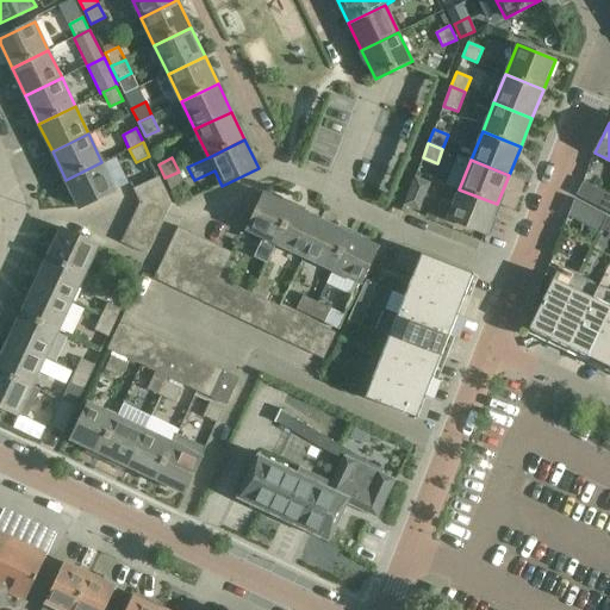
[(116,191),(101,162),(66,180),(79,209),(116,191)]
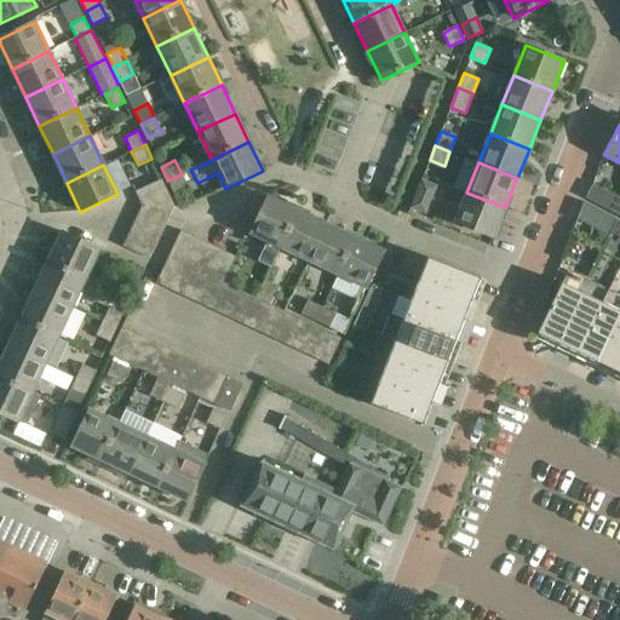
[(182,174),(167,181),(174,195),(189,188),(182,174)]
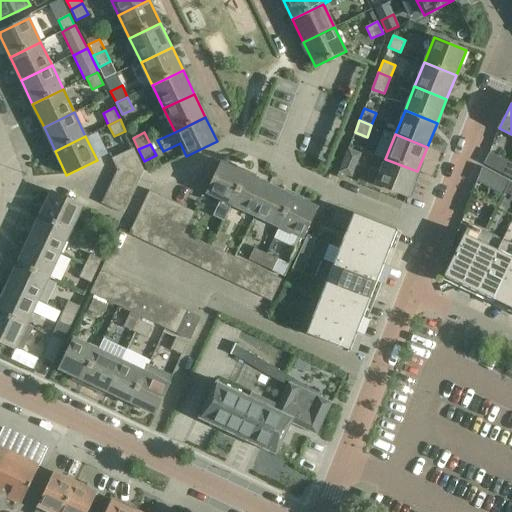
[(118,170),(144,170),(134,148),(112,158),(118,170)]
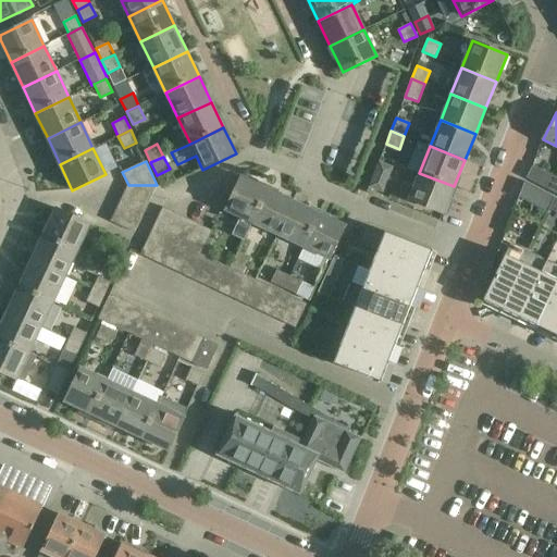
[(527,177),(549,190),(556,178),(533,165),(527,177)]
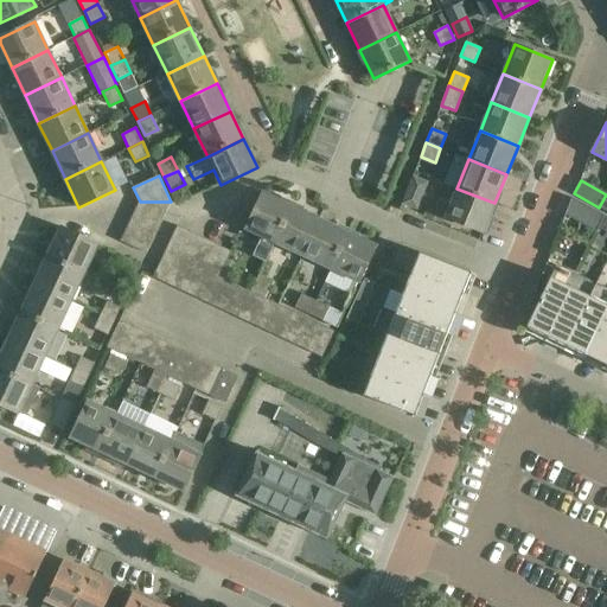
[(494,203),(457,189),(446,217),(484,232),(494,203)]
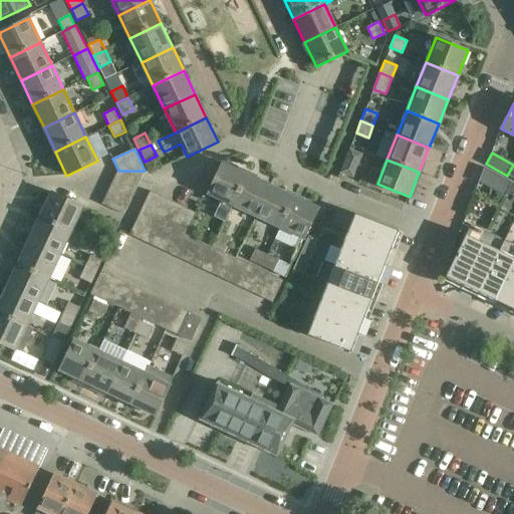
[(224,222),(247,174),(223,163),(208,194),(221,200),(214,217),(224,222)]
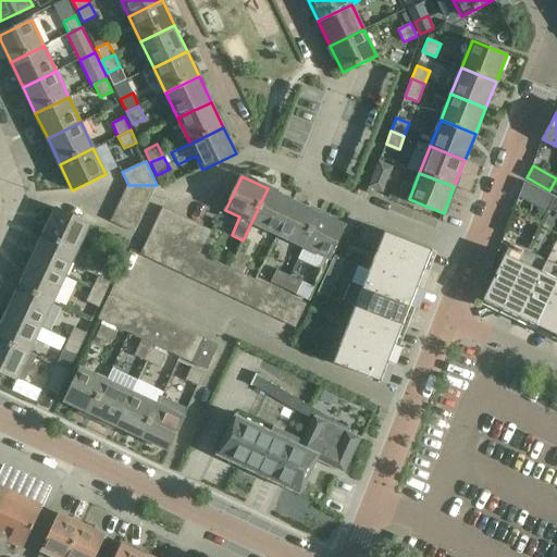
[(555,198),(524,182),(519,197),(546,212),(555,198)]
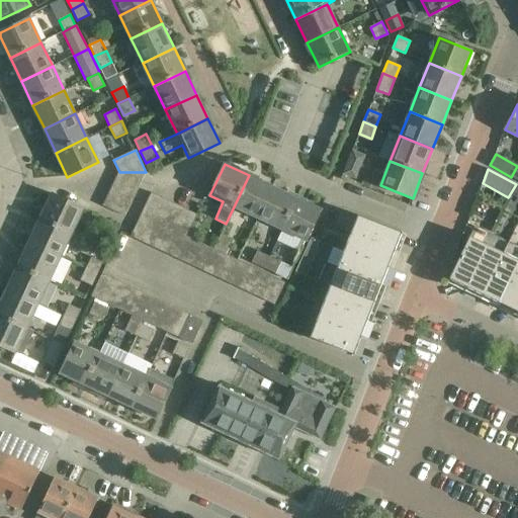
[(113,183),(136,193),(146,172),(119,172),(113,183)]
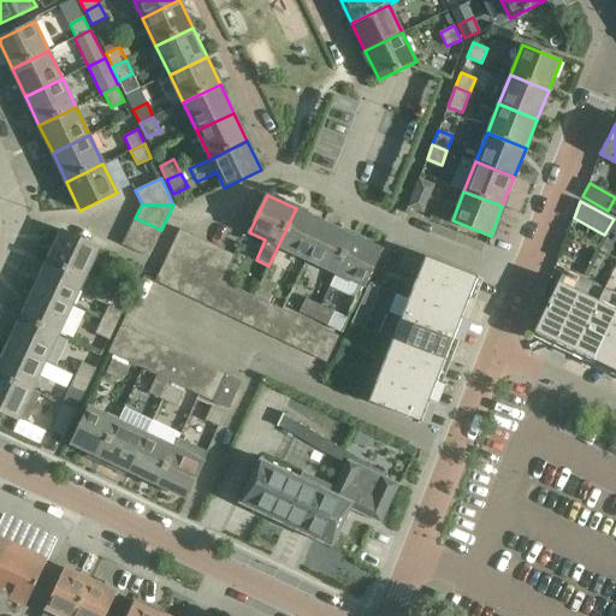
[(278,246),(307,259),(324,221),(296,208),(278,246)]
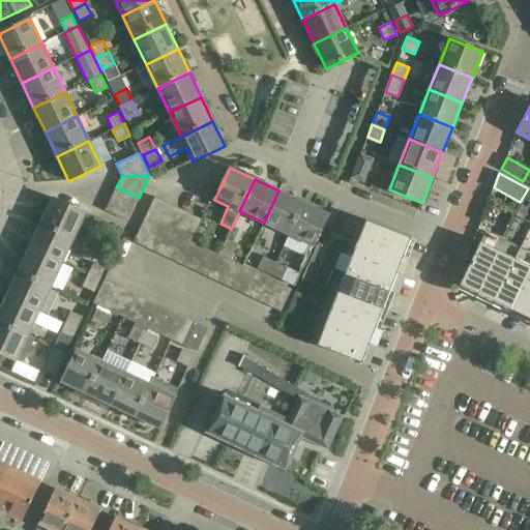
[(116,187),(111,199),(134,209),(139,198),(116,187)]
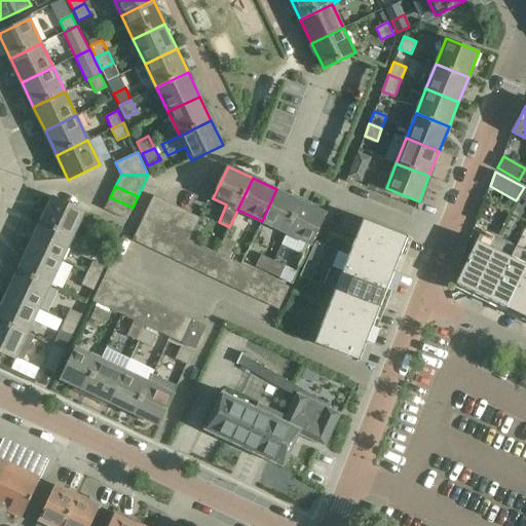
[(262,221),(287,232),(301,200),(276,189),(262,221)]
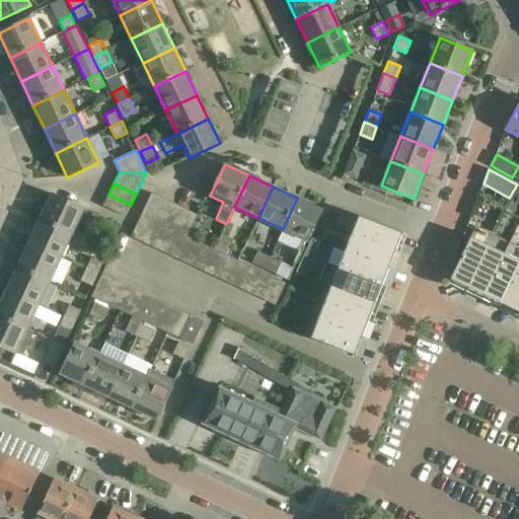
[(153,220),(163,199),(151,193),(141,215),(153,220)]
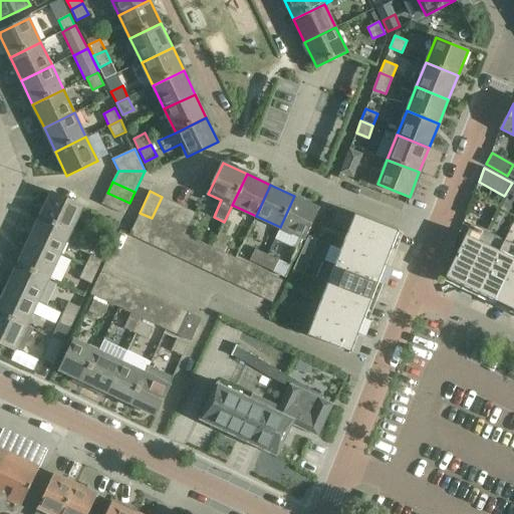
[(40,216),(71,231),(82,207),(51,192),(40,216)]
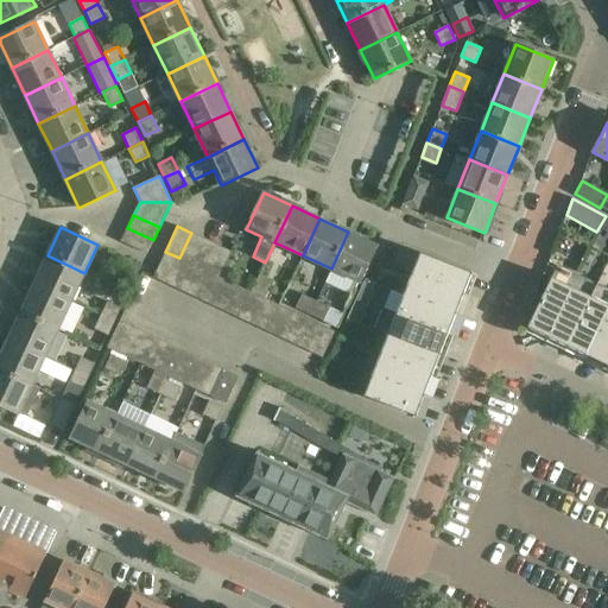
[(146,253),(153,240),(127,228),(120,241),(146,253)]
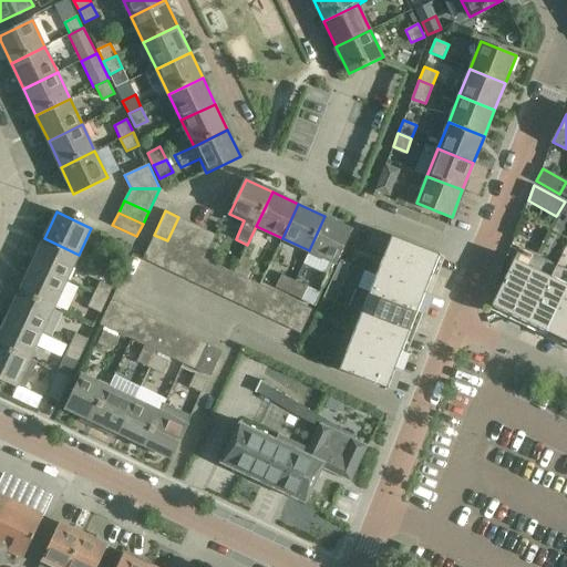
[(351,229),(325,216),(309,250),(334,264),(351,229)]
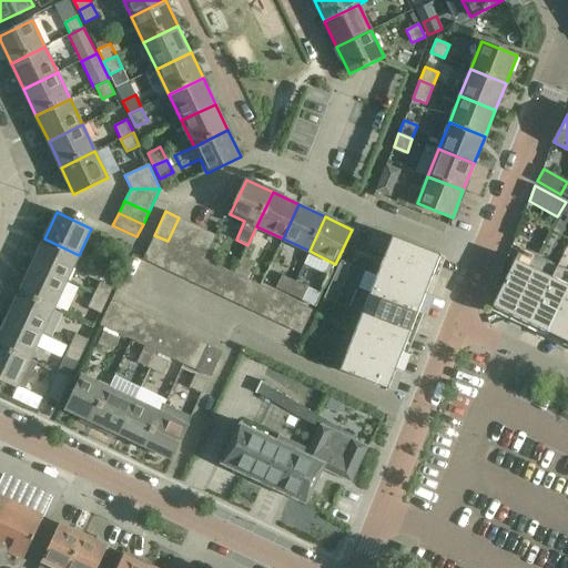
[(191,223),(179,217),(168,241),(180,246),(191,223)]
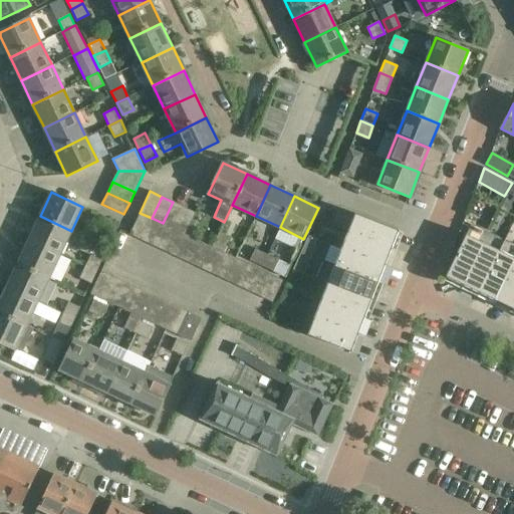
[(184,207),(173,202),(163,223),(174,228),(184,207)]
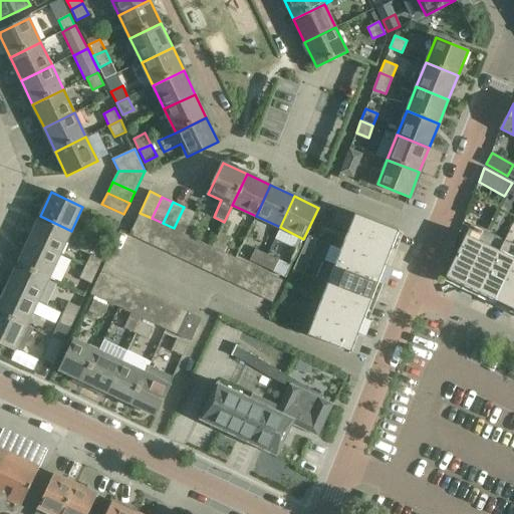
[(195,213),(184,207),(174,228),(185,234),(186,234),(195,213)]
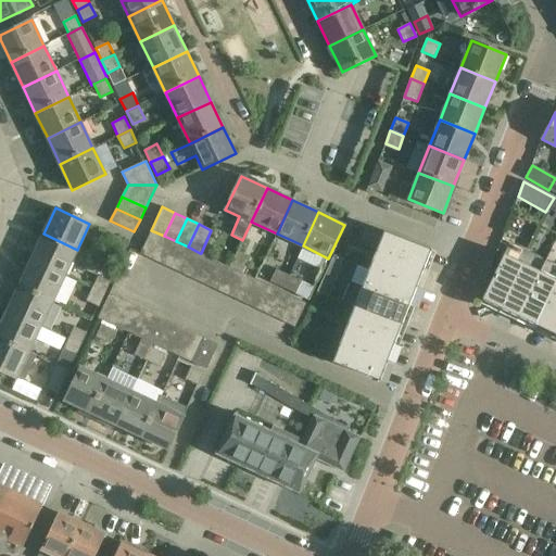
[(140,254),(153,260),(164,236),(151,230),(140,254)]
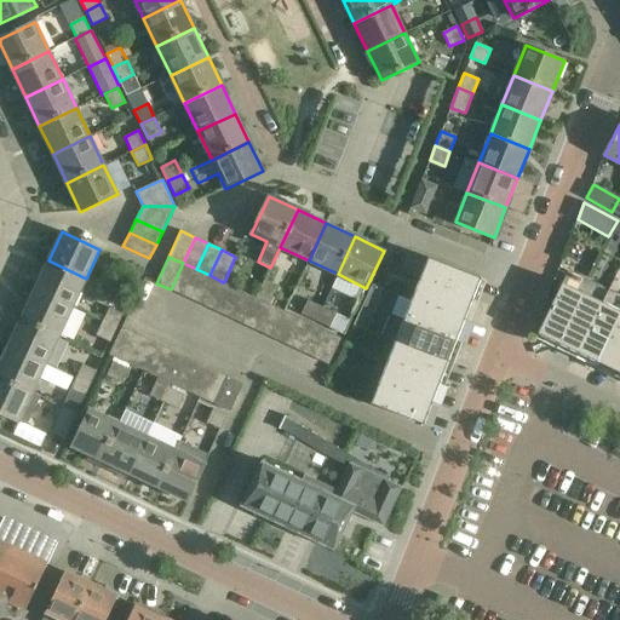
[(420,279),(472,299),(481,277),(429,258),(420,279)]
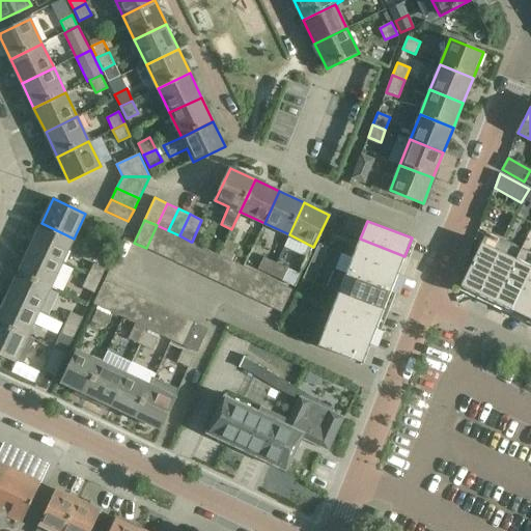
[(74,239),(42,223),(30,248),(62,263),(74,239)]
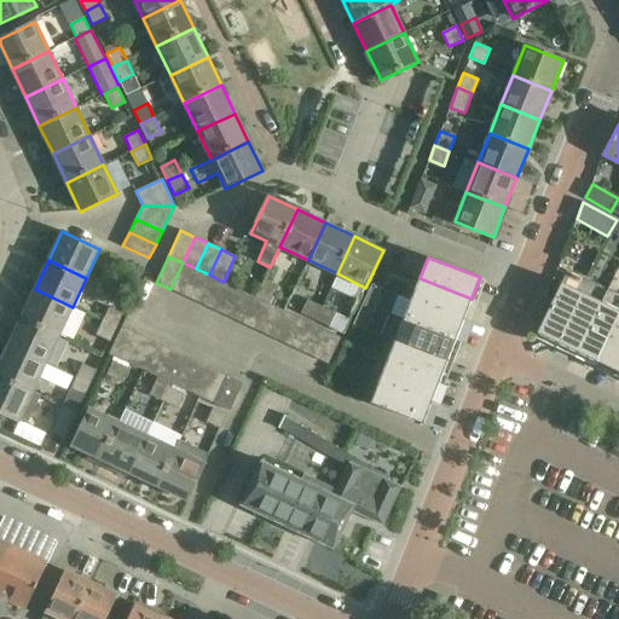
[(183,262),(171,289),(184,295),(196,268),(183,262)]
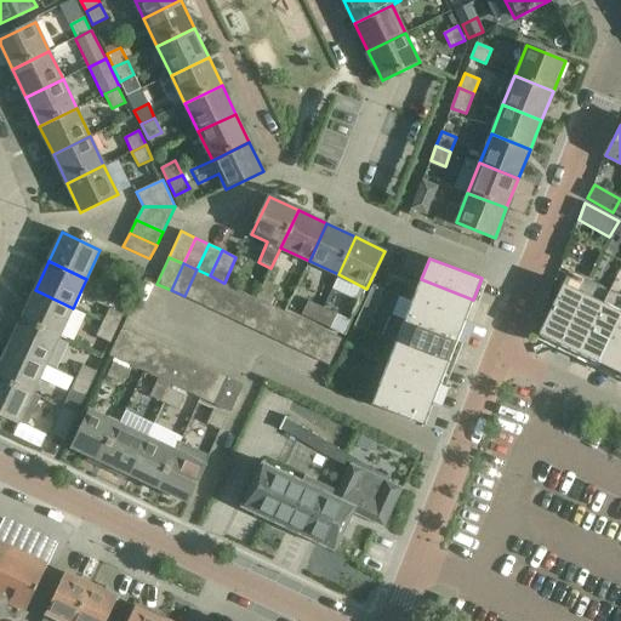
[(144,272),(130,265),(124,279),(137,286),(144,272)]
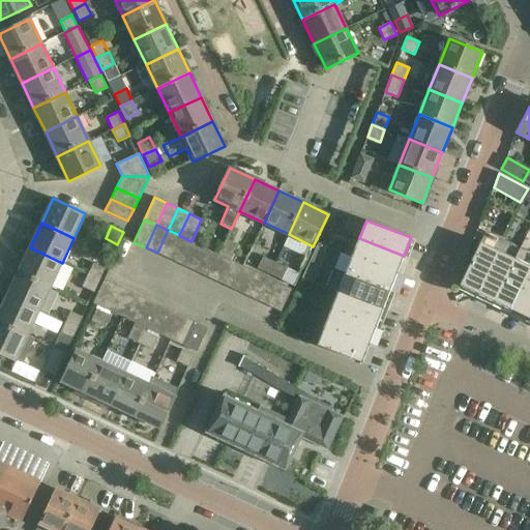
[(157,253),(168,258),(179,235),(168,230),(157,253)]
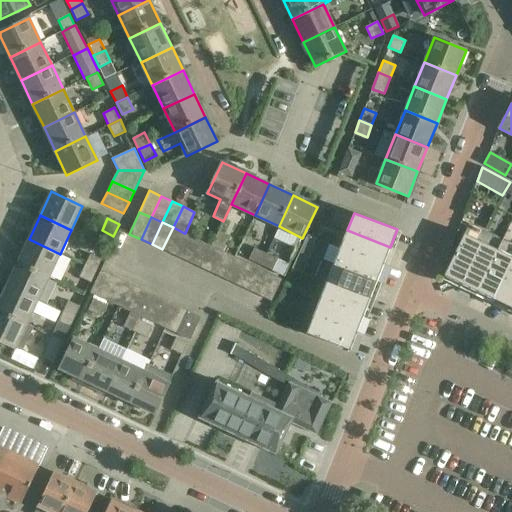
[(173,227),(162,249),(173,255),(184,233),(173,227)]
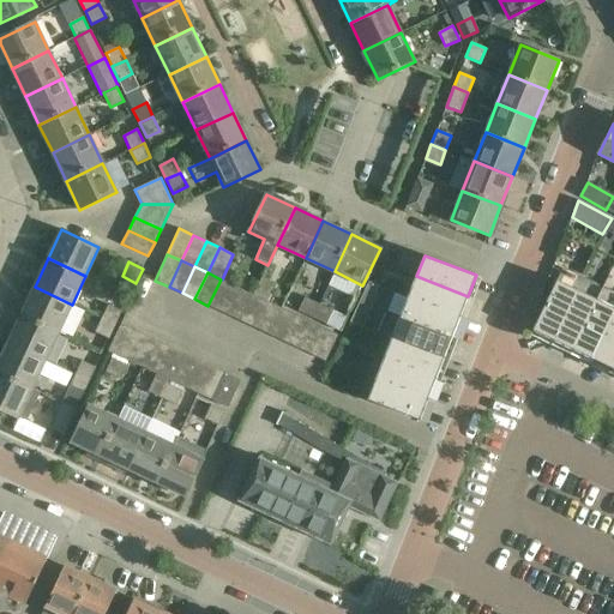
[(468,296),(416,276),(408,296),(459,317),(468,296)]
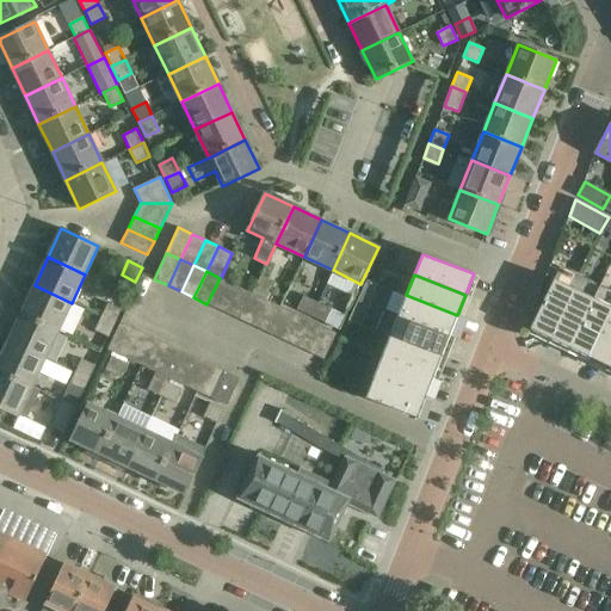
[(275,282),(260,276),(254,289),(269,296),(275,282)]
